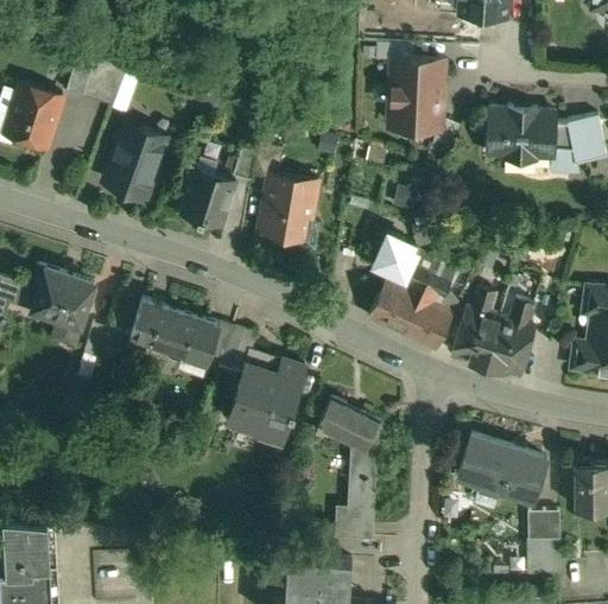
[(458,0),(457,16),(507,18),(507,0),(458,0)]
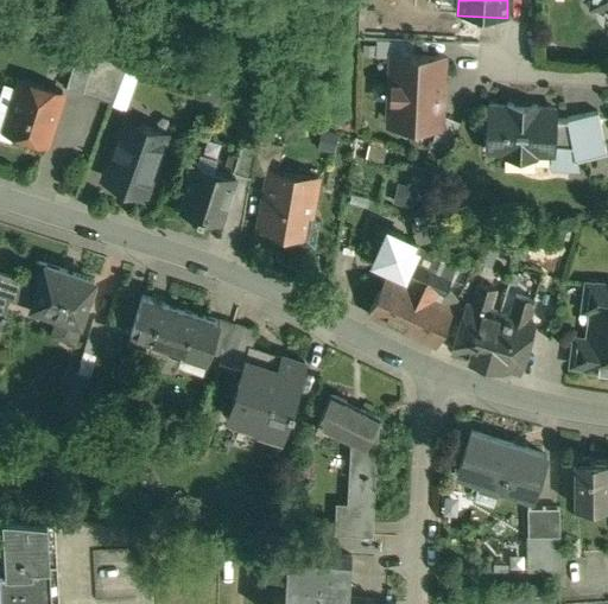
[(388,44),(377,43),(377,59),(387,61),(388,44)]
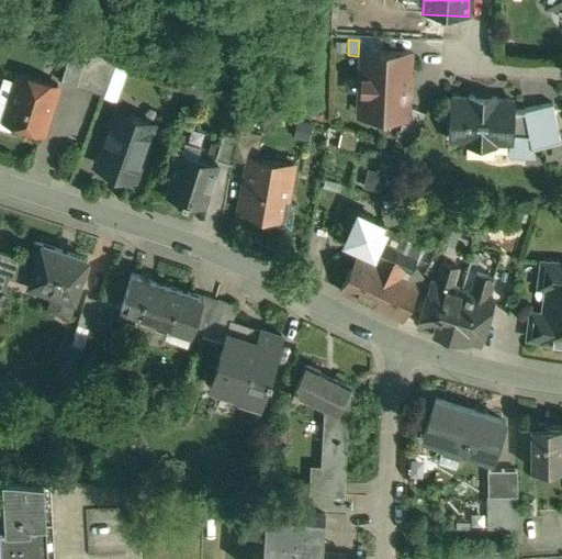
[(89,64),(85,62),(70,57),(62,85),(104,97),(111,79),(117,62),(117,60),(93,52),(89,64)]
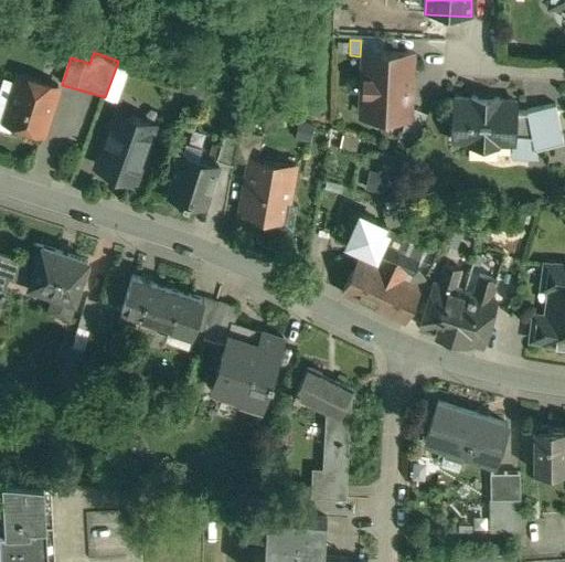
[(381,56),(365,56),(363,101),(364,101),(364,118),(380,118),(380,120),(407,122),(408,97),(409,97),(411,75),(413,75),(414,56),(382,55),(381,56)]
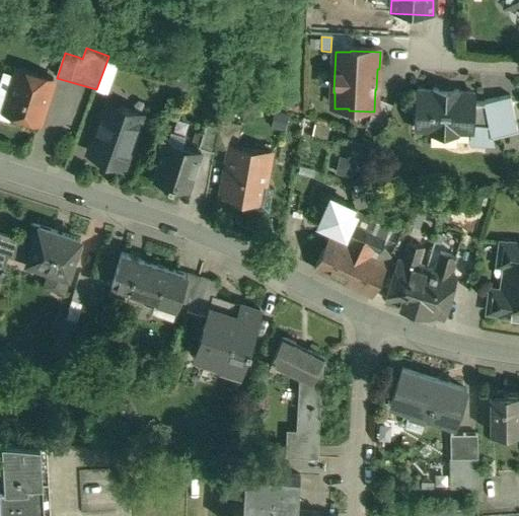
[(120,61),(108,57),(102,73),(114,77),(120,61)]
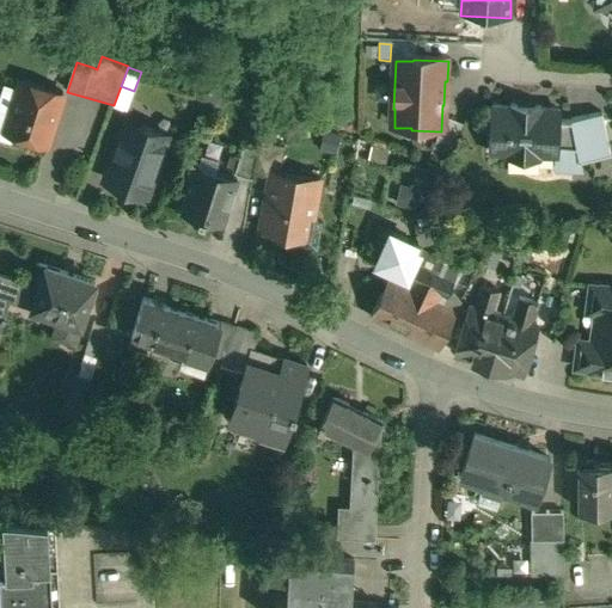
[(63,97),(20,84),(11,116),(0,112),(0,142),(11,147),(14,145),(17,139),(47,148),(63,97)]
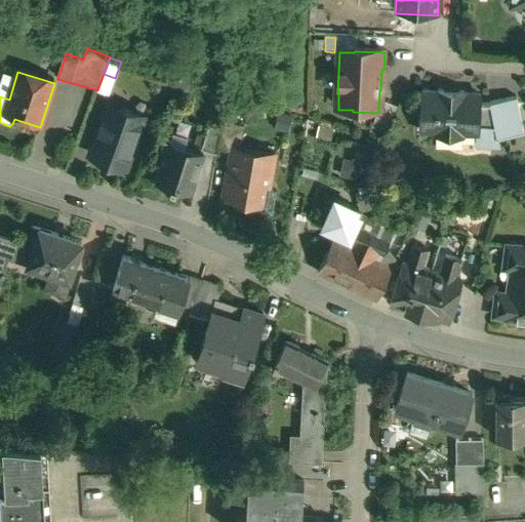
[(465,94),(438,93),(438,95),(422,94),(420,133),(436,133),(436,136),(462,138),(462,135),(477,135),(476,147),(498,148),(497,141),(489,106),(479,106),(480,97),(465,96),(465,94)]
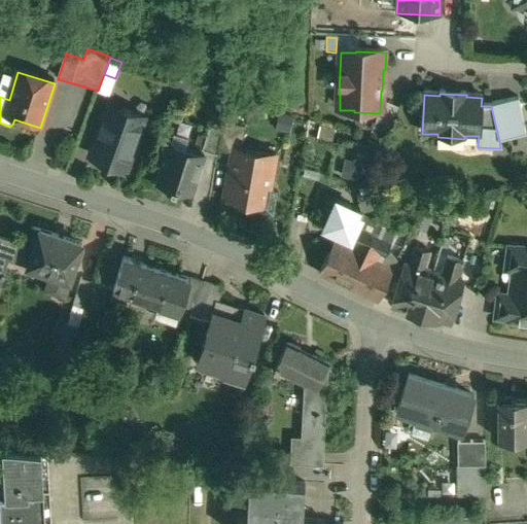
[(518,100),(491,105),(491,106),(499,141),(525,136),(518,100)]
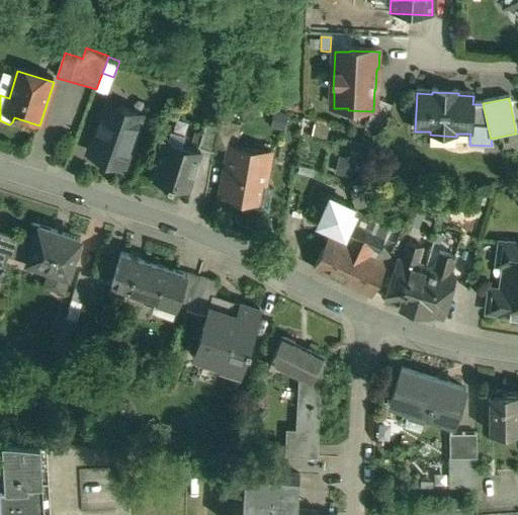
[(123,109),(115,112),(108,110),(103,112),(90,150),(108,157),(111,163),(119,166),(125,163),(126,163),(130,154),(134,152),(137,143),(135,139),(143,116),(123,109)]
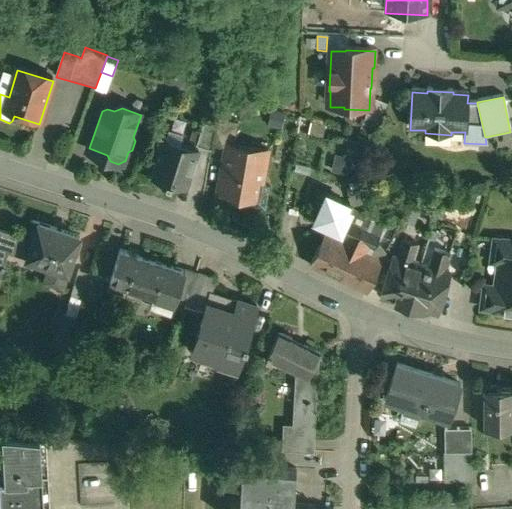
[(285,116),(271,113),(268,130),(281,133),(285,116)]
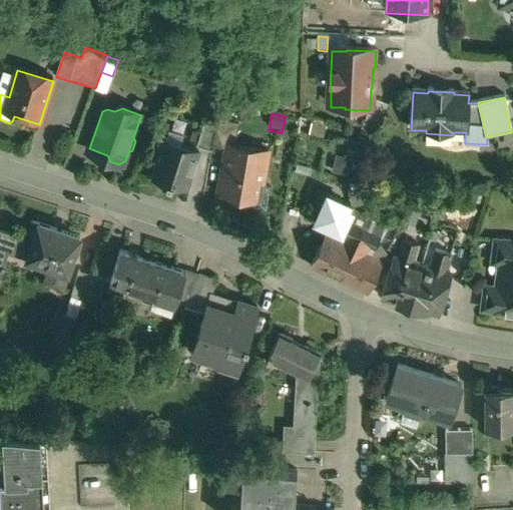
[(217,121),(206,117),(196,147),(211,152),(213,146),(217,121)]
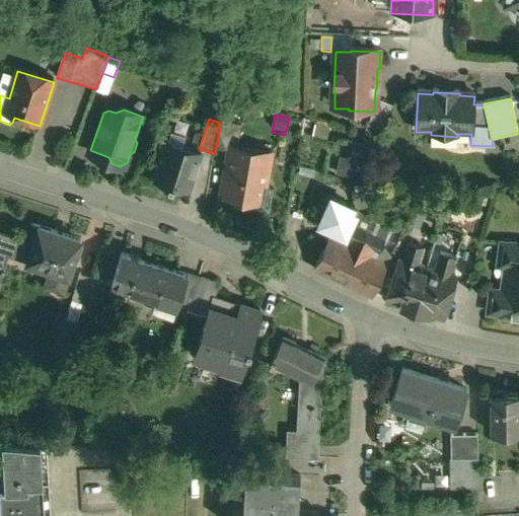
[(384,127),(370,121),(366,131),(379,137),(384,127)]
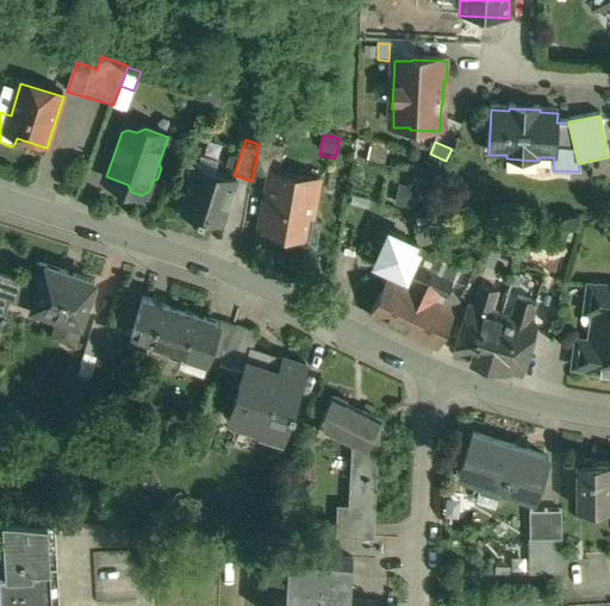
[(385,152),(371,148),(367,162),(381,167),(385,152)]
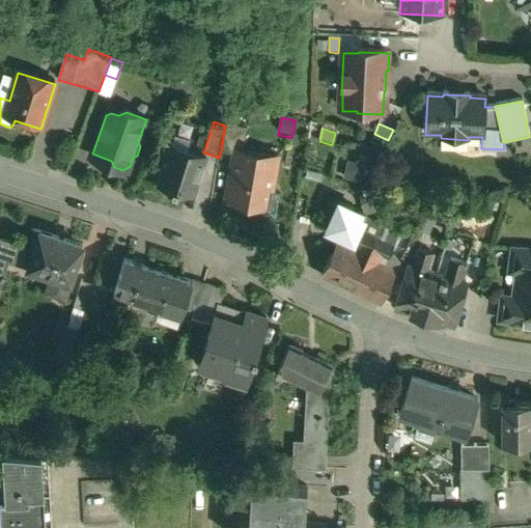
[(205,159),(170,147),(158,186),(172,190),(172,192),(176,194),(177,190),(194,195),(205,159)]
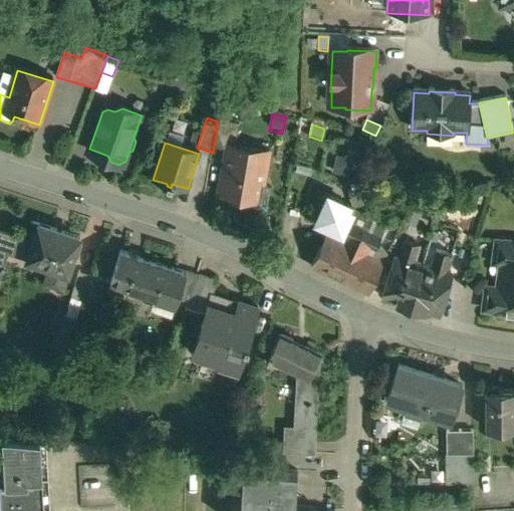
[(235,146),(228,145),(227,149),(219,195),(236,198),(235,199),(252,202),(250,210),(266,213),(271,189),(262,188),(269,152),(235,146)]
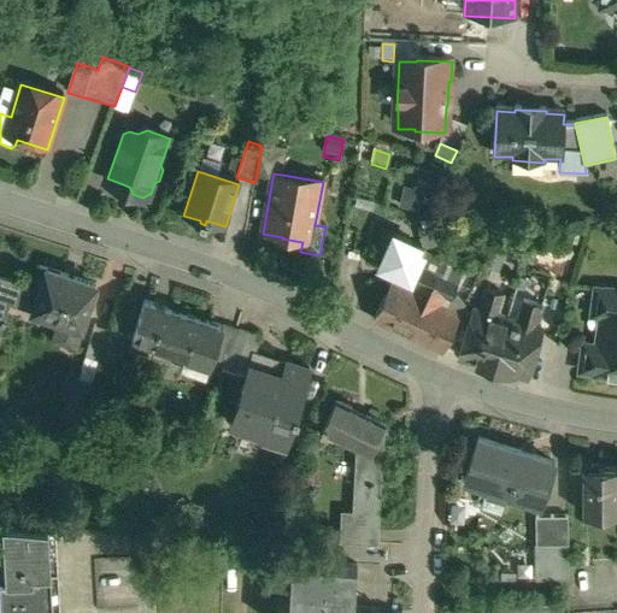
[(424,195),(404,190),(399,210),(418,214),(424,195)]
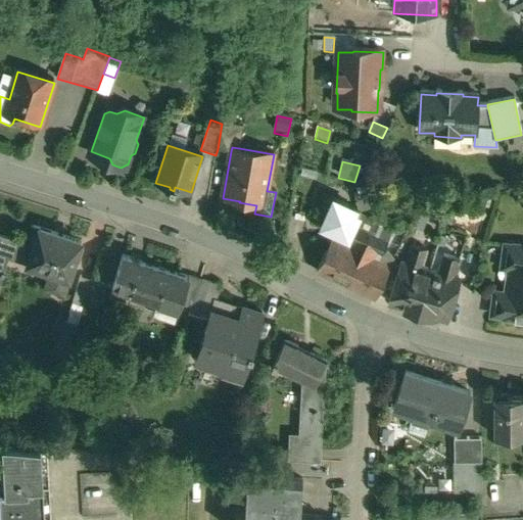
[(361,213),(334,200),(322,228),(337,235),(334,241),(332,240),(317,273),(345,287),(371,234),(353,226),(359,216),(359,217),(361,213)]
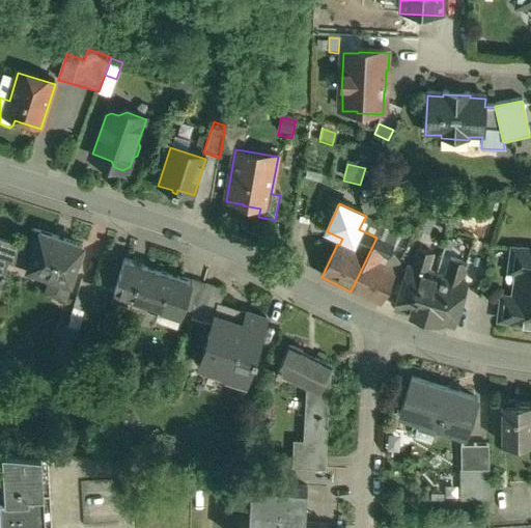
[(364,220),(364,219),(359,229),(376,238),(381,227),(364,220)]
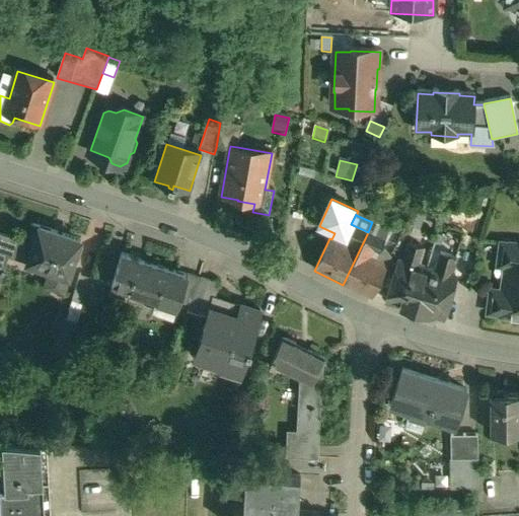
[(80,241),(30,226),(24,245),(13,242),(8,259),(50,272),(47,279),(67,284),(80,241)]
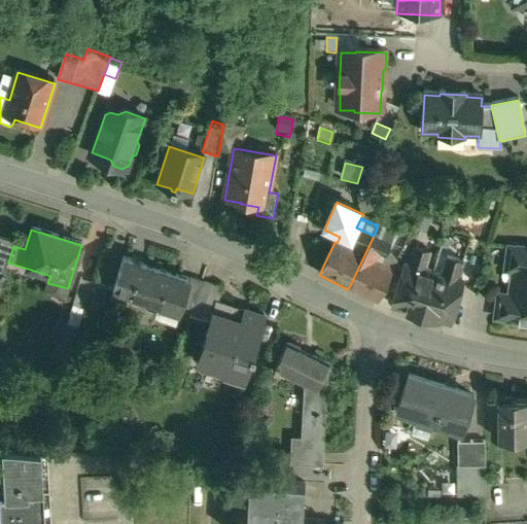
[(374,236),(348,289),(378,303),(396,262),(386,251),(390,244),(374,236)]
